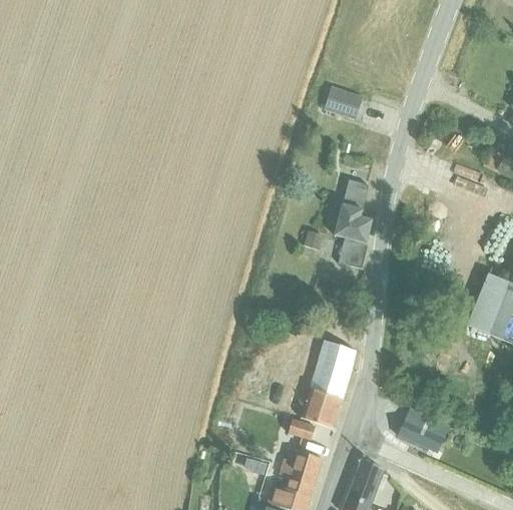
[(324,109),(355,119),(358,107),(362,95),(331,85),(324,109)]
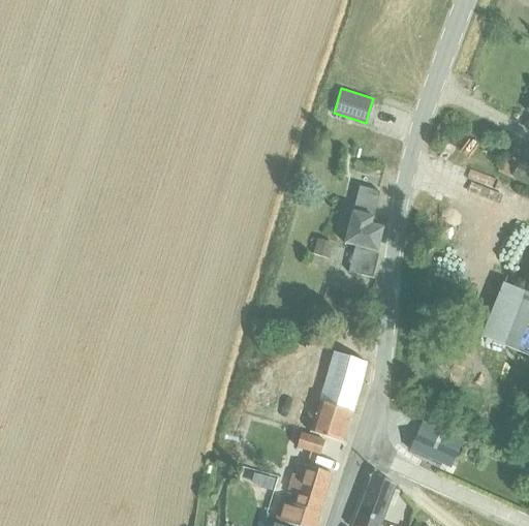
[(499,169),(528,185),(528,163),(507,153),(499,169)]
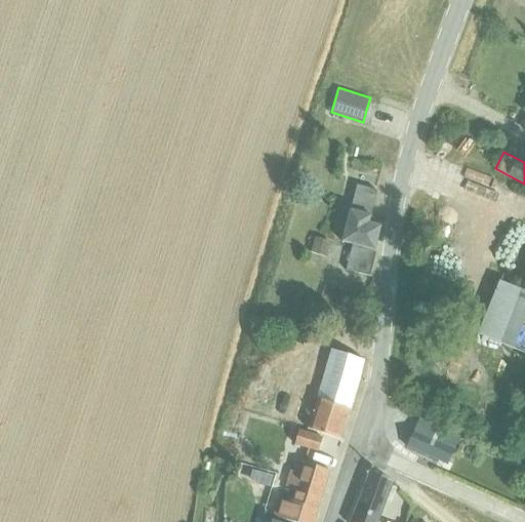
[(341,240),(374,248),(380,225),(368,222),(377,189),(357,184),(341,240)]
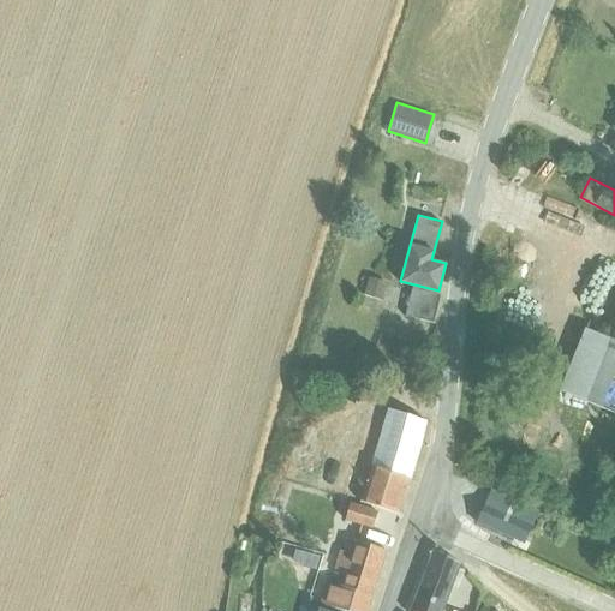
[(359,292),(380,298),(384,280),(364,275),(359,292)]
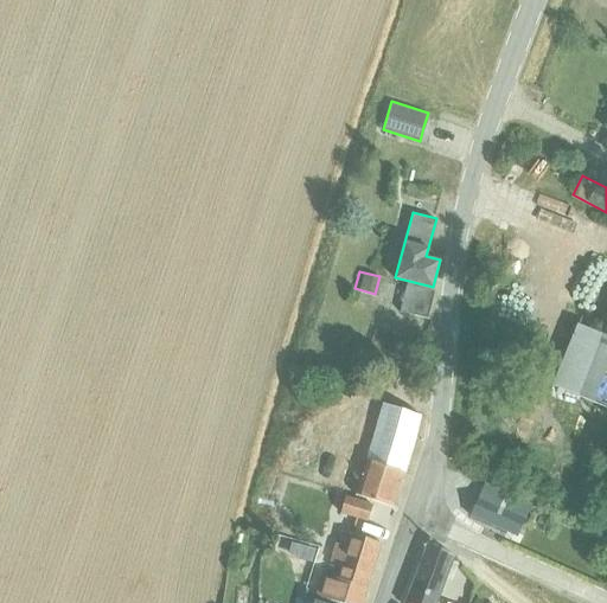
[(401,310),(428,316),(435,289),(407,282),(401,310)]
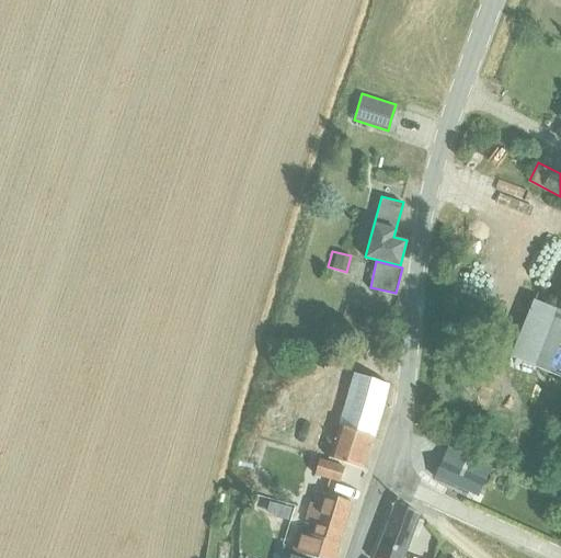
[(535,299),(512,355),(560,375),(560,284),(552,306),(535,299)]
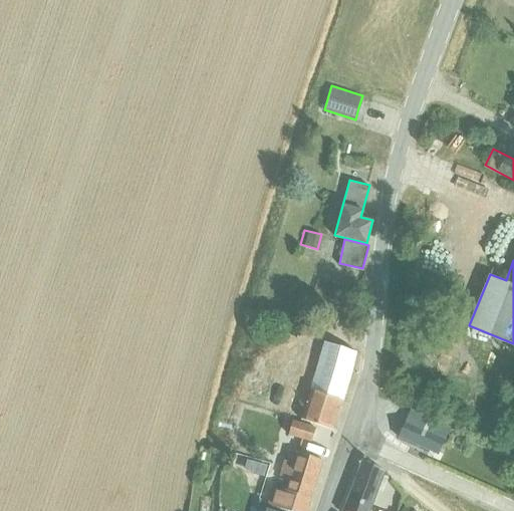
[(303,417),(297,436),(304,438),(300,452),(322,460),(326,447),(332,428),(342,399),(350,370),(351,367),(355,350),(324,339),(300,416),(303,417)]
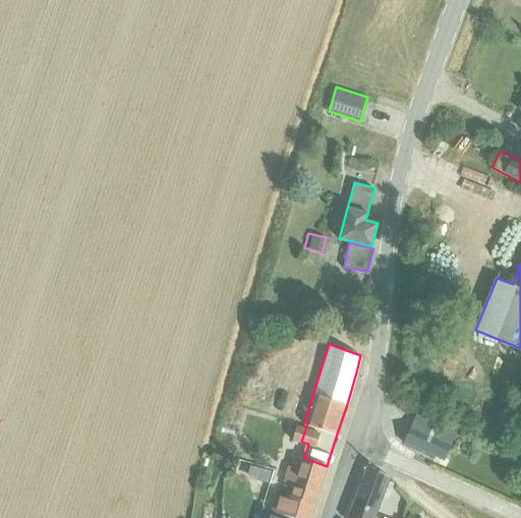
[(409,429),(404,441),(445,459),(456,435),(457,432),(416,413),(409,429)]
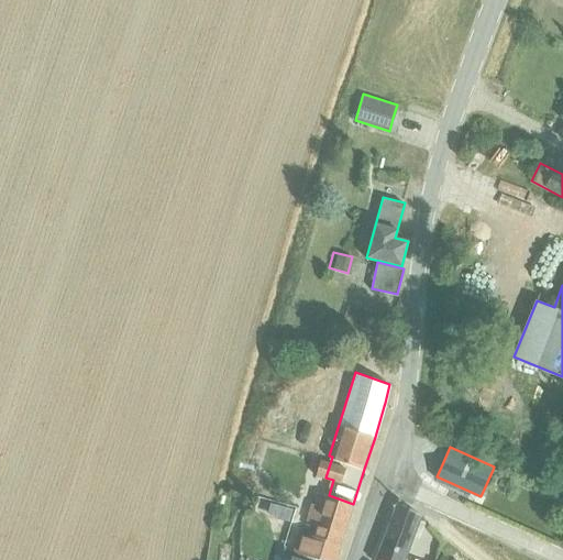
[(300,533),(293,557),(294,558),(301,559),(337,559),(340,546),(353,504),(326,495),(319,493),(316,505),(311,503),(306,520),(317,524),(312,536),(300,533)]
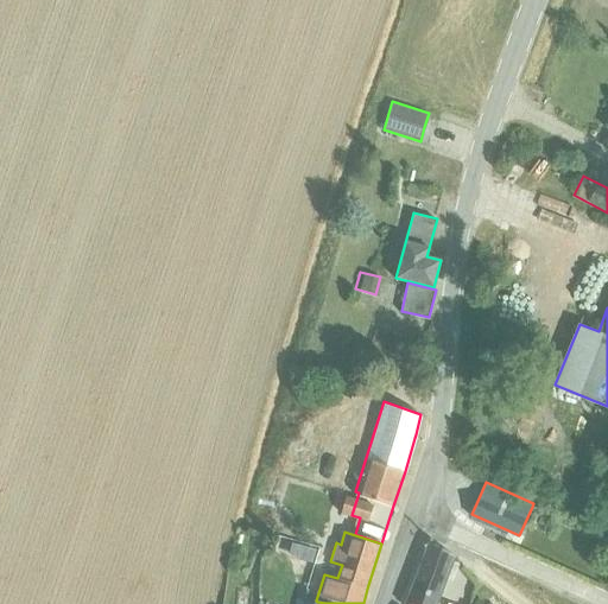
[(438,603),(448,578),(454,560),(455,557),(429,541),(405,603),(438,603)]
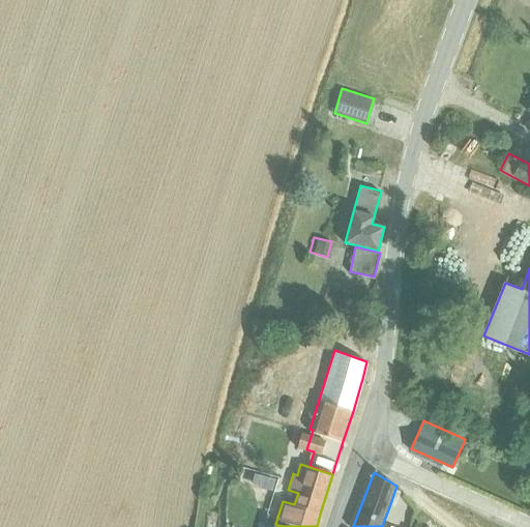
[(395,489),(390,504),(395,505),(401,491),(395,489)]
